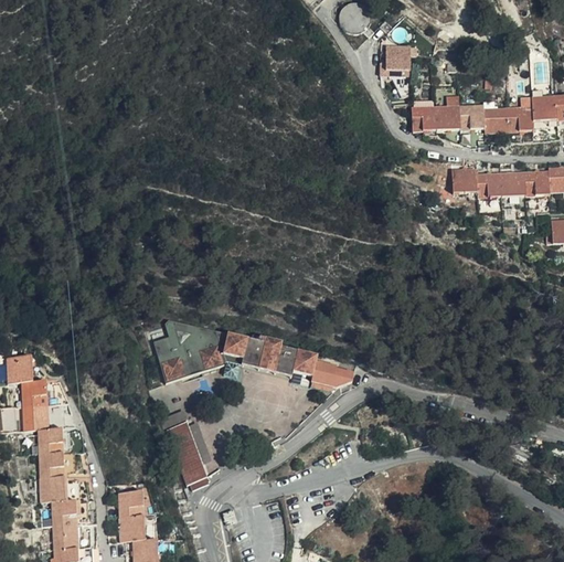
[(366,35),(371,31),(366,27),(369,22),(370,18),(369,12),(365,7),(361,3),(355,2),(351,2),(346,4),(342,7),(340,11),(338,17),(338,21),(341,25),(344,29),(349,32),(354,33),(359,32),(362,31),(366,35)]
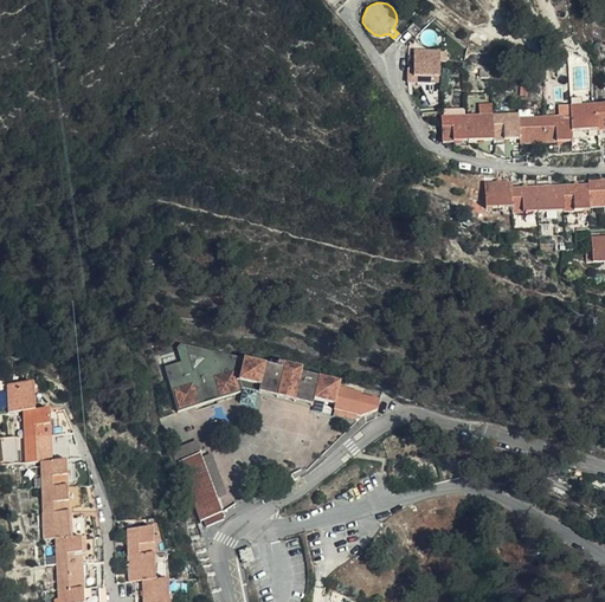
[(416,34),(420,28),(412,21),(407,27),(416,34)]
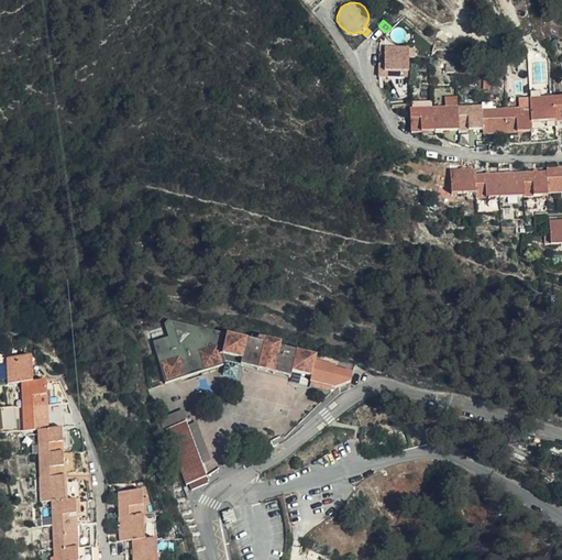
[(407,69),(407,46),(384,45),(383,68),(407,69)]
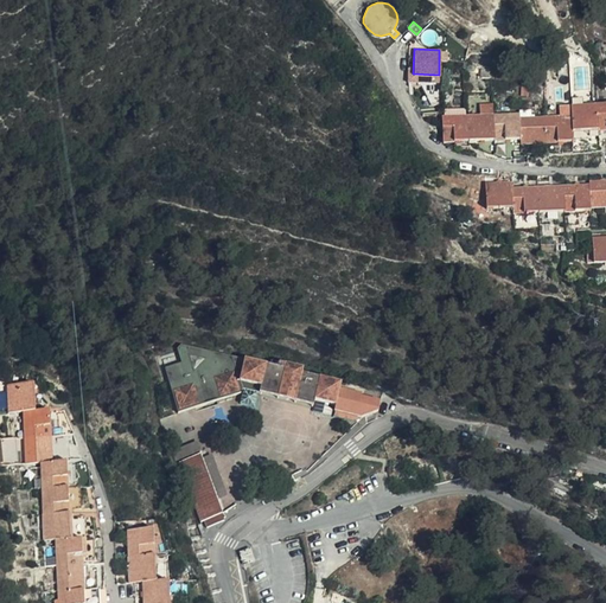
[(518,113),(492,114),(467,114),(464,114),(444,115),(441,115),(441,140),(520,138),(520,141),(571,139),(571,129),(605,127),(605,102),(569,104),(571,114),(530,116),(518,116),(518,113)]
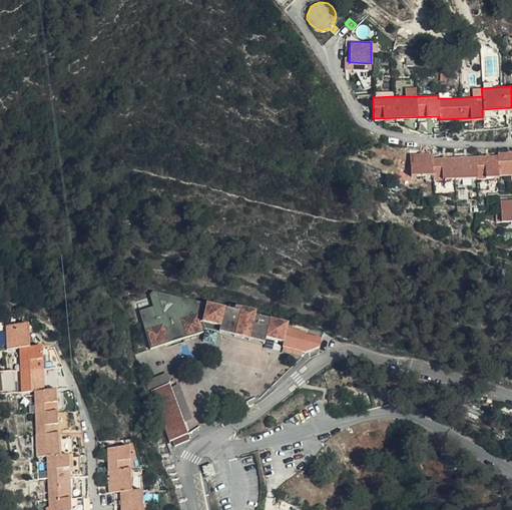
[(438,89),(438,95),(438,98),(448,98),(448,88),(438,89)]
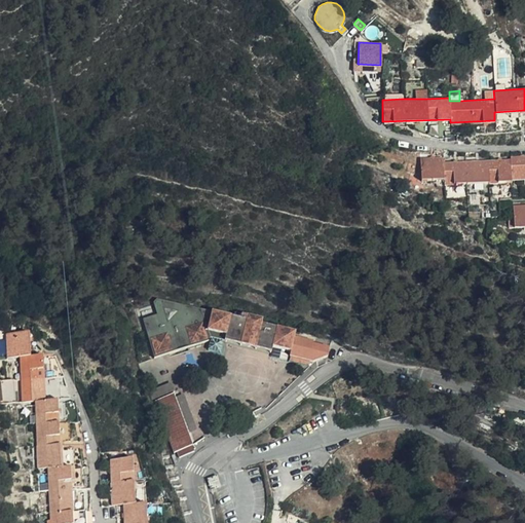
[(524,176),(524,154),(509,155),(510,158),(443,161),(442,156),(419,158),(420,179),(443,178),(444,183),(511,180),(511,177),(524,176)]
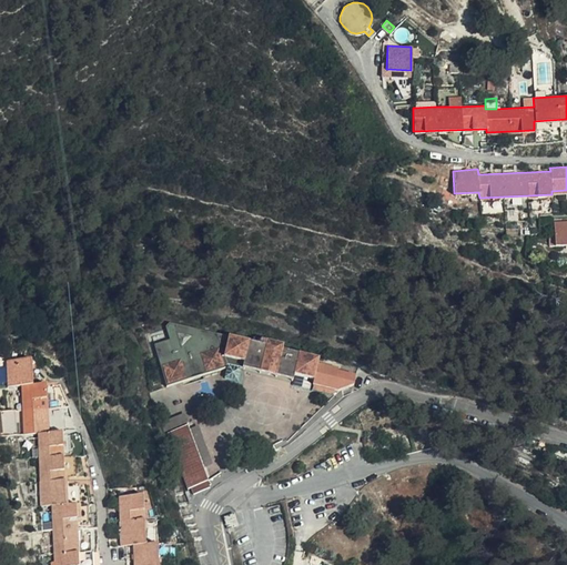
[(547,244),(565,244),(566,243),(566,220),(553,221),(553,229),(547,230),(547,244)]
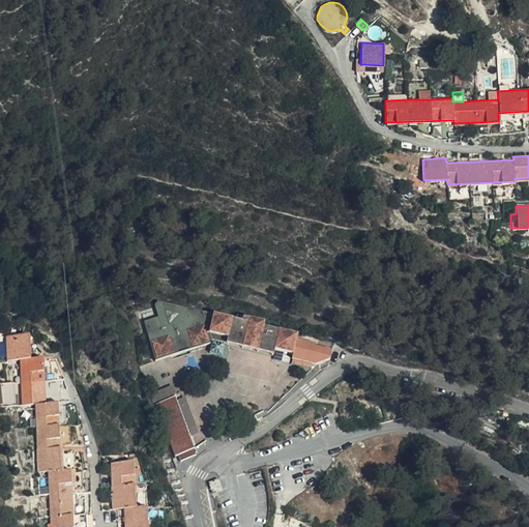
[(315,362),(329,356),(331,347),(315,344),(315,341),(295,335),(297,330),(157,296),(153,300),(156,313),(143,317),(154,357),(209,341),(210,337),(212,338),(224,341),(272,352),(273,347),(275,347),(290,351),(292,351),(291,356),(292,357),(315,362)]
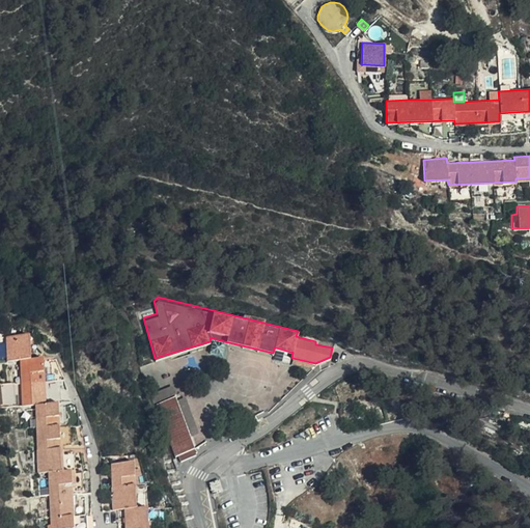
[(37,470),(48,469),(60,469),(57,401),(45,401),(44,386),(43,379),(43,367),(42,357),(29,357),(28,334),(6,335),(6,358),(20,358),(22,403),(35,401),(37,470)]
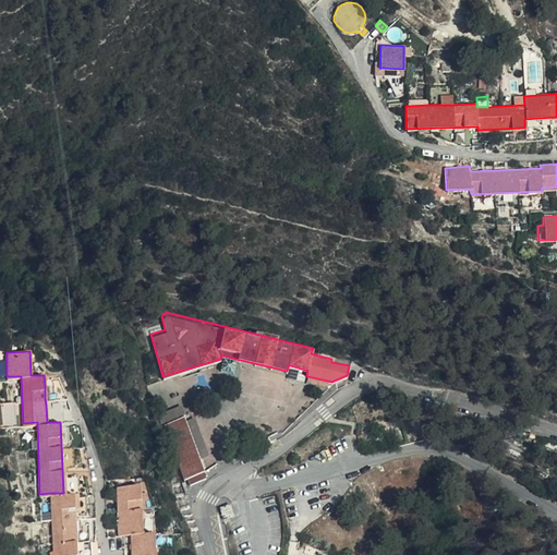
[(235,359),(223,356),(220,369),(233,372),(235,359)]
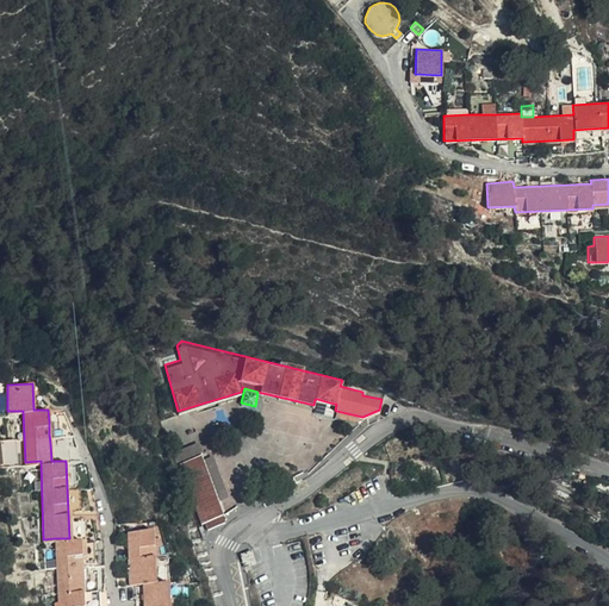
[(331,414),(334,404),(317,399),(315,411),(331,414)]
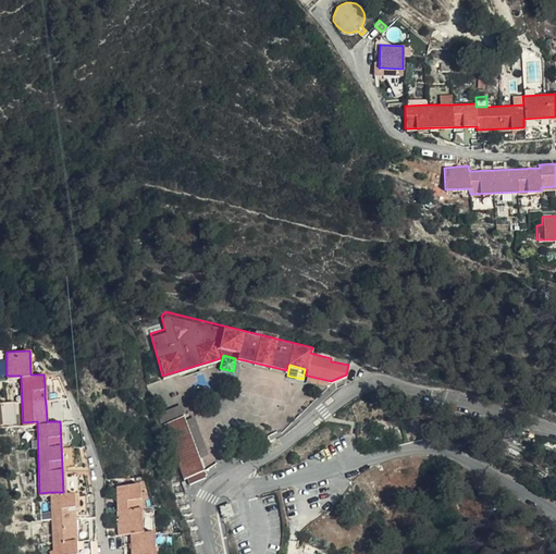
[(326,384),(331,381),(307,376),(306,380),(326,384)]
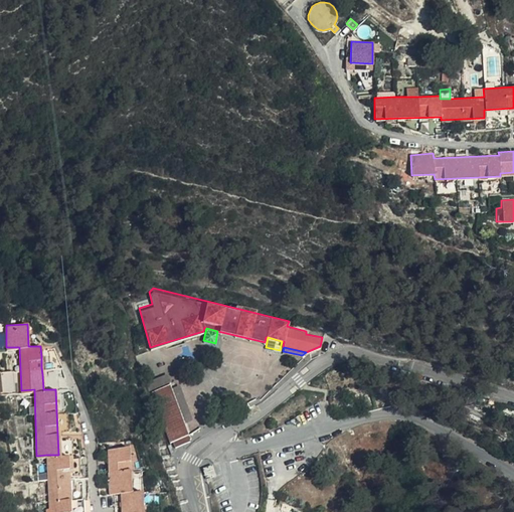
[(44,356),(41,356),(41,367),(51,366),(51,360),(44,360),(44,356)]
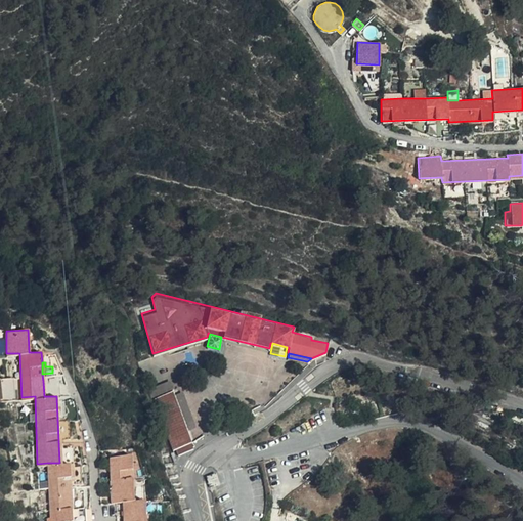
[(44,396),(56,396),(55,377),(46,377),(46,381),(43,381),(44,396)]
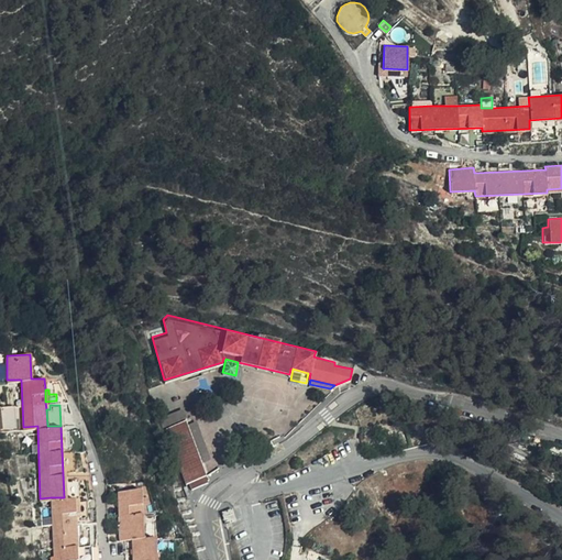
[(188,420),(196,441),(205,438),(197,417),(188,420)]
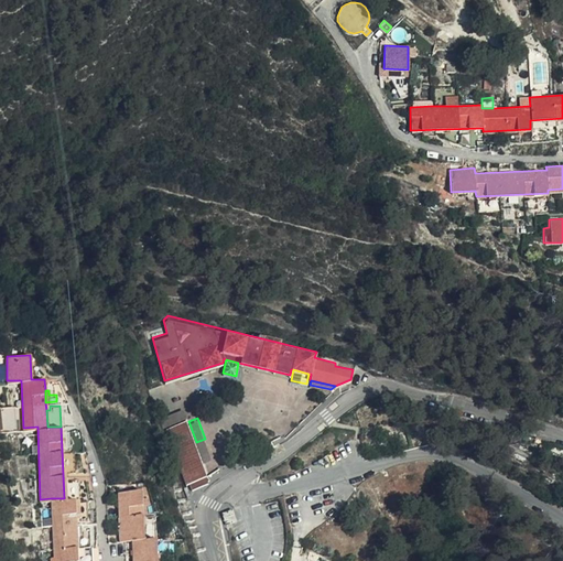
[(165,425),(185,481),(205,473),(184,419),(165,425)]
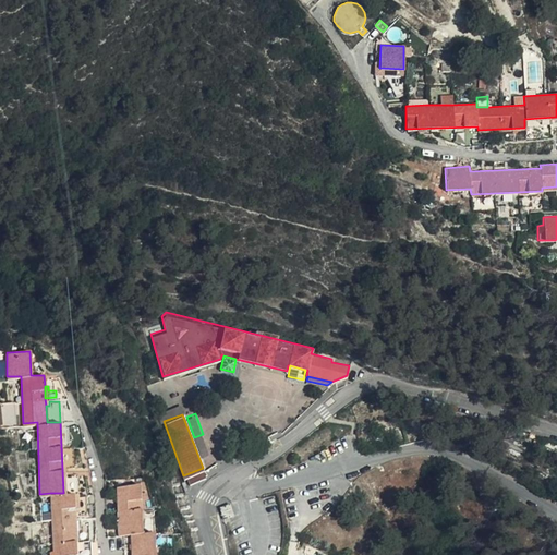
[(81,435),(77,423),(68,423),(72,445),(73,445),(83,445),(81,435)]
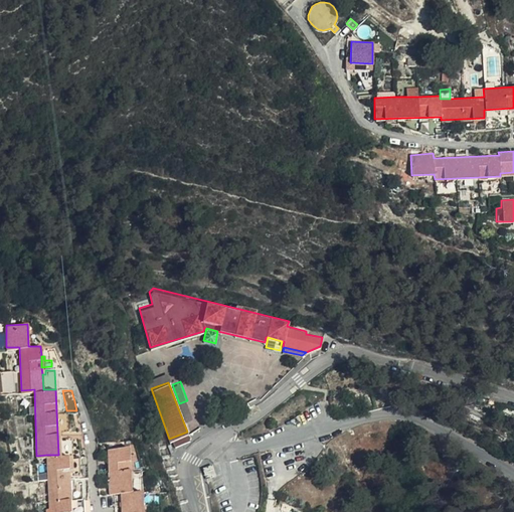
[(67,410),(66,410),(58,410),(59,429),(68,429),(67,410)]
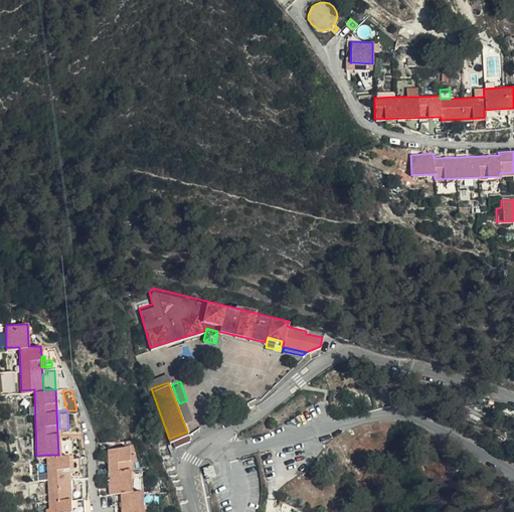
[(195,427),(188,431),(190,436),(197,432),(195,427)]
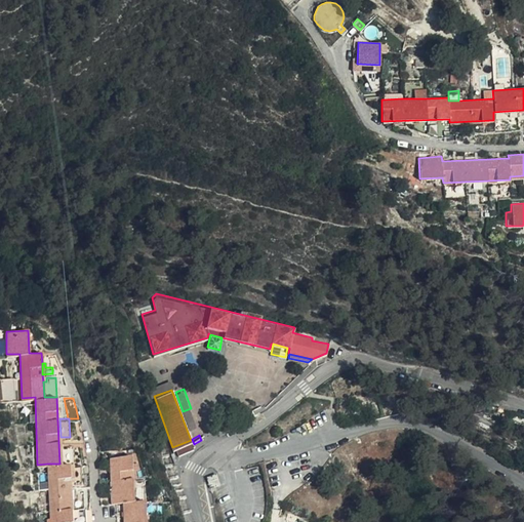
[(111,502),(115,502),(123,502),(123,521),(145,521),(145,500),(133,502),(131,456),(110,457),(111,502)]
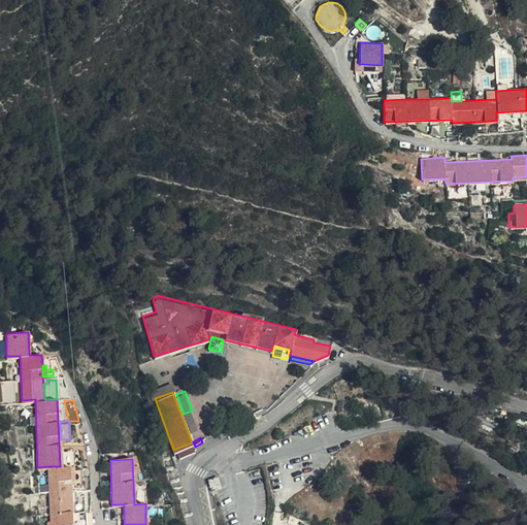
[(60,466),(47,466),(50,524),(72,524),(70,482),(69,466),(60,466)]
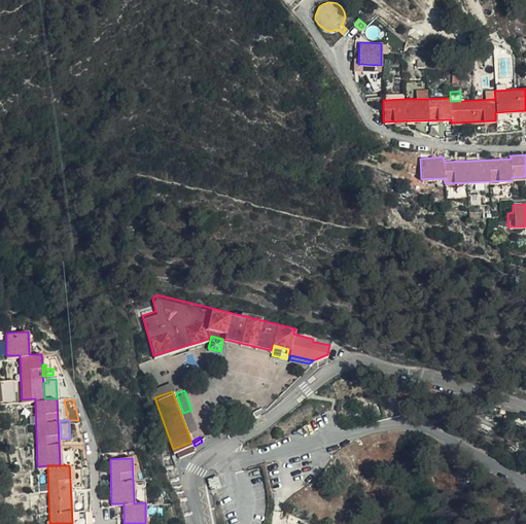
[(216,474),(208,476),(210,487),(211,487),(217,485),(219,484),(216,474)]
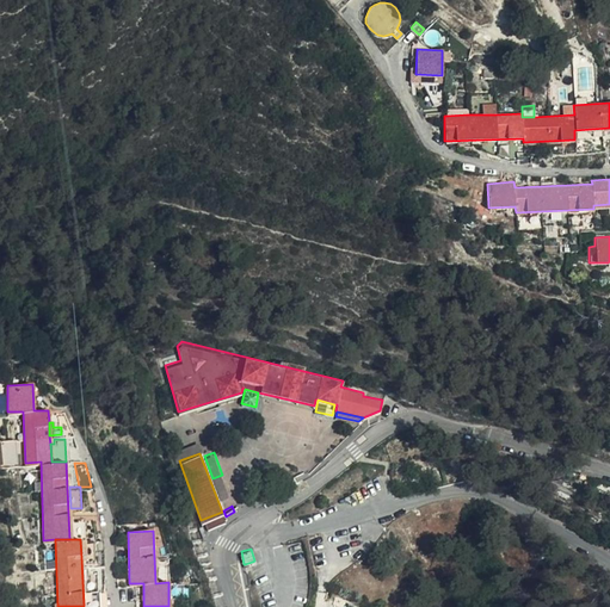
[(88,606),(105,606),(105,589),(88,590),(88,606)]
